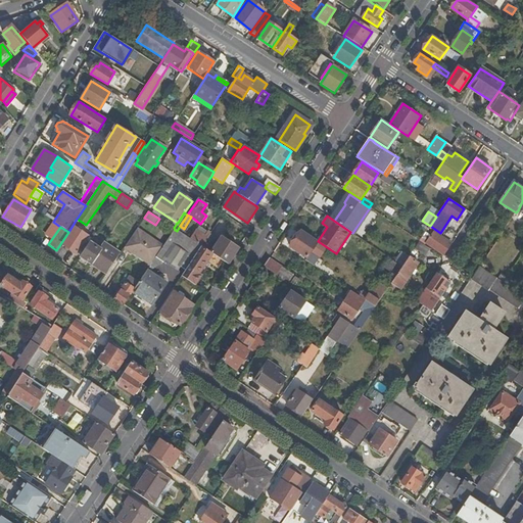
[(77,253),(80,256),(85,248),(81,246),(88,236),(75,227),(62,244),(77,253)]
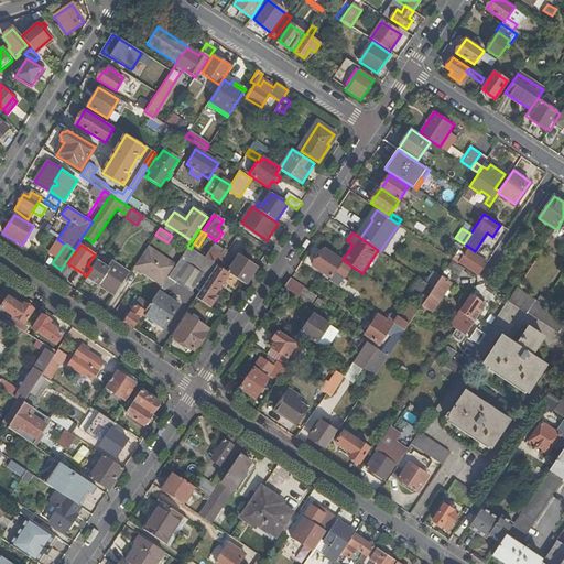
[(176,266),(148,247),(132,269),(140,274),(141,273),(162,288),(176,266)]
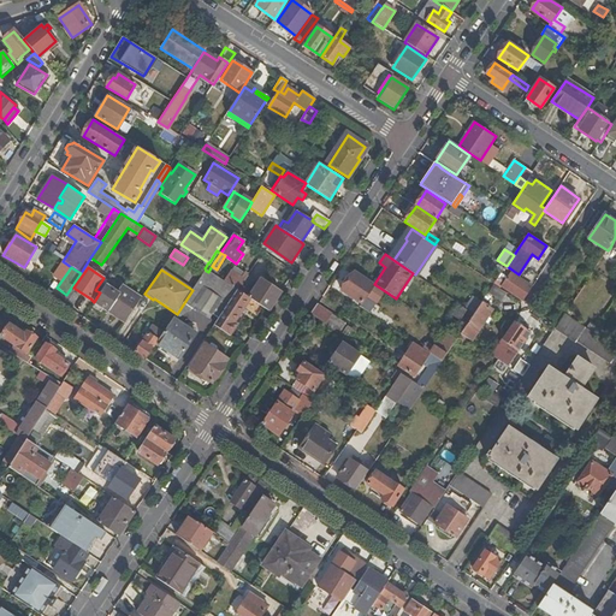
[(523,300),(532,286),(507,270),(498,283),(523,300)]
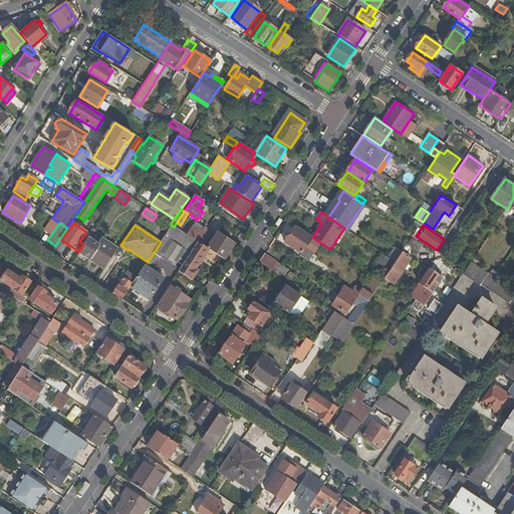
[(198,243),(187,235),(178,229),(174,227),(172,226),(161,242),(148,262),(137,277),(131,287),(149,300),(164,279),(147,268),(156,262),(159,261),(160,258),(172,266),(176,260),(183,265),(183,264),(198,243)]
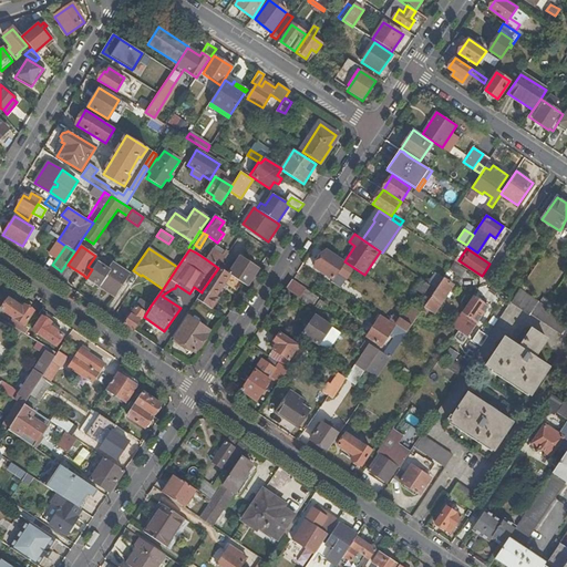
[(225,258),(228,254),(226,251),(222,257),(213,250),(206,259),(218,268),(225,258)]
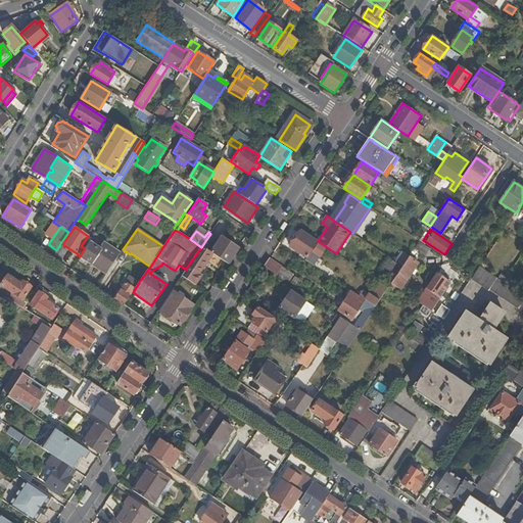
[(307,258),(318,243),(300,231),(297,237),(294,235),(289,242),(292,244),(290,246),(307,258)]
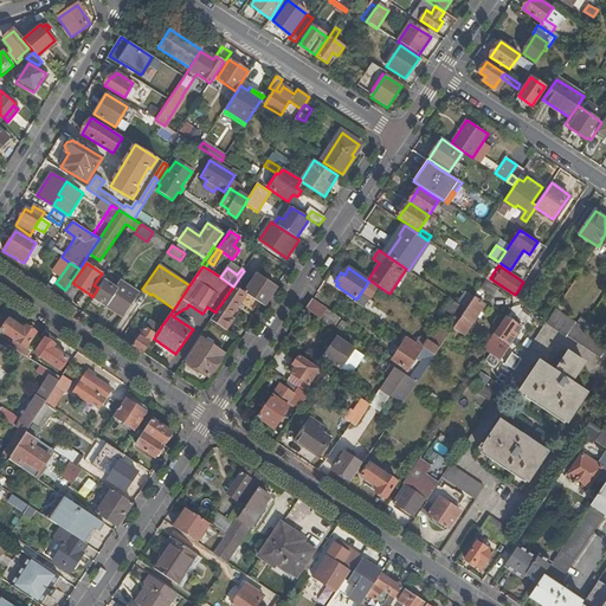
[(250,283),(240,276),(233,287),(243,292),(250,283)]
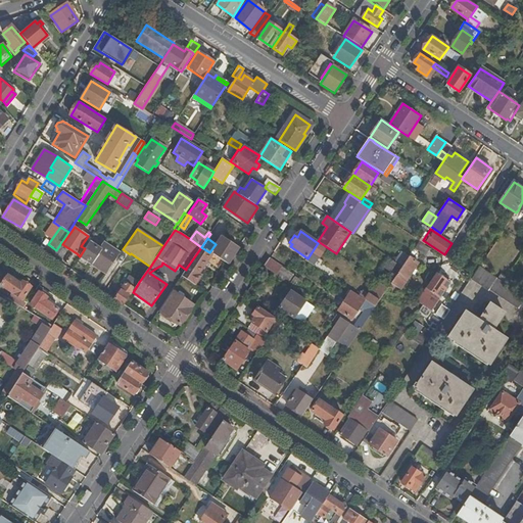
[(228,265),(239,249),(222,238),(210,253),(211,253),(228,265)]
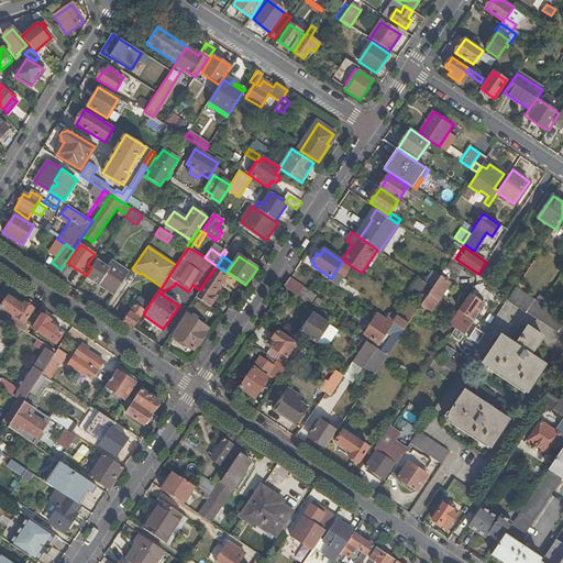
[(91,267),(86,276),(114,295),(125,278),(108,266),(97,260),(91,267)]
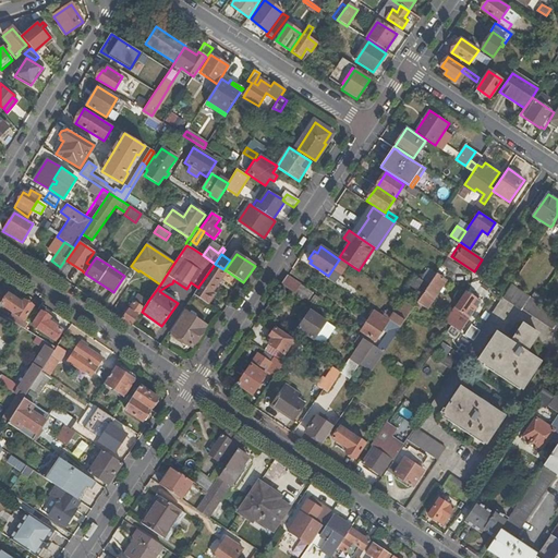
[(111,257),(107,264),(124,276),(129,268),(111,257)]
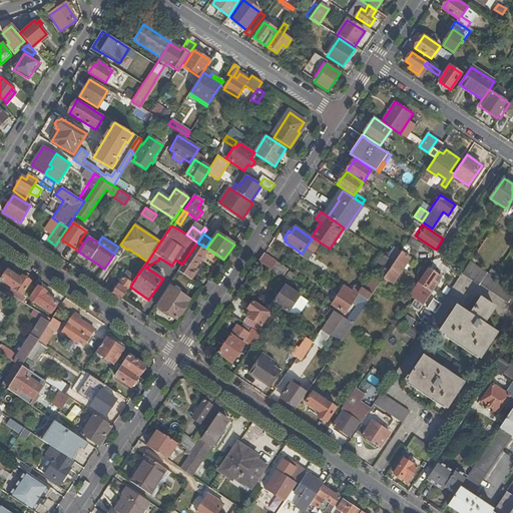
[(422,243),(412,236),(401,252),(395,262),(384,279),(393,285),(410,259),(403,253),(409,244),(418,250),(422,243)]
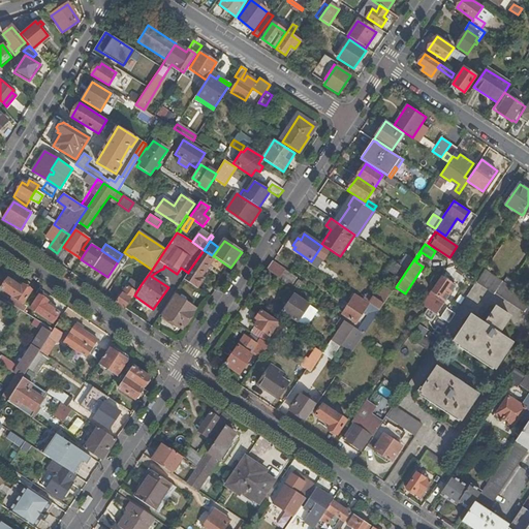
[(57,253),(53,260),(59,265),(66,255),(59,250),(57,253)]
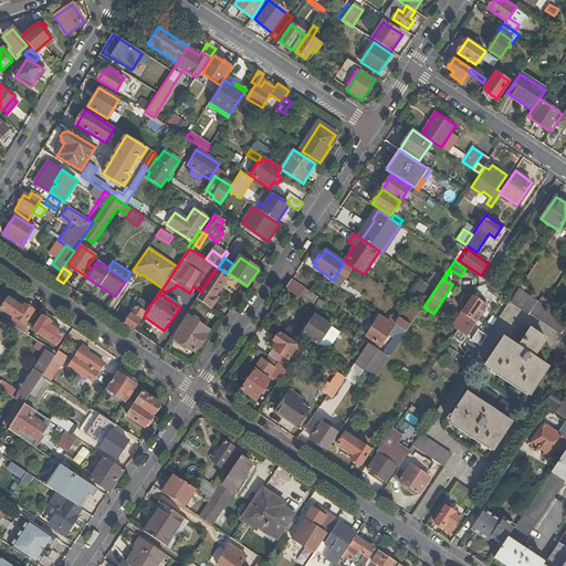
[(210,308),(217,300),(213,297),(229,274),(228,274),(227,273),(218,268),(201,291),(201,292),(197,299),(207,306),(210,308)]
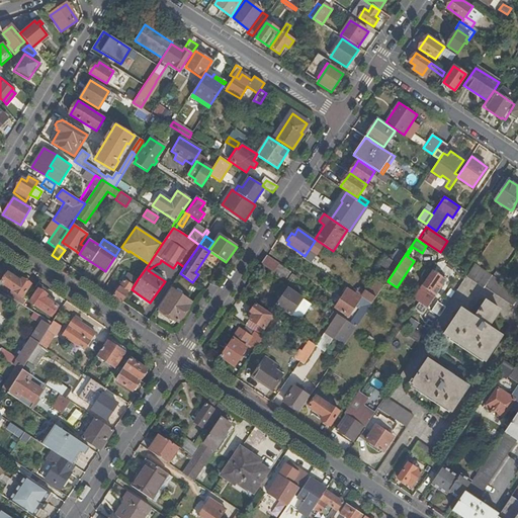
[(392,259),(399,264),(405,255),(398,250),(392,259)]
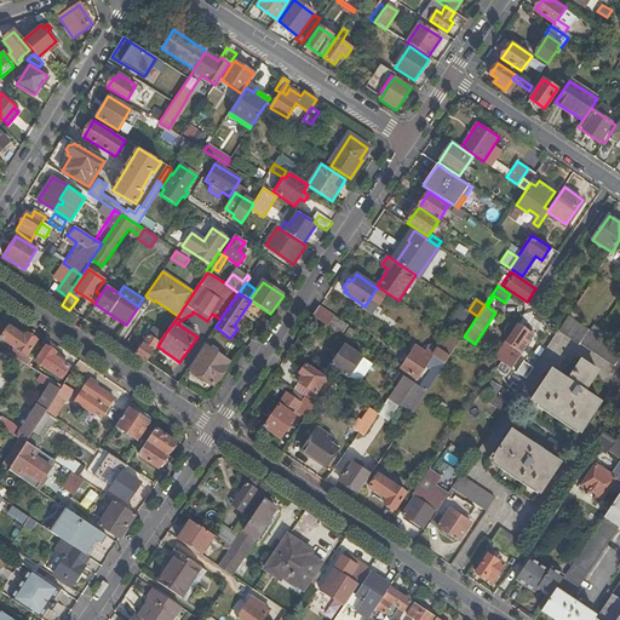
[(334,316),(320,306),(314,316),(328,326),(334,316)]
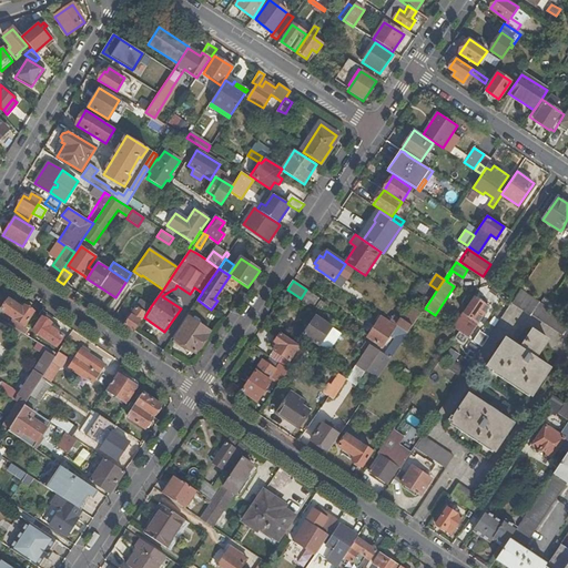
[(424,297),(430,287),(423,283),(416,292),(424,297)]
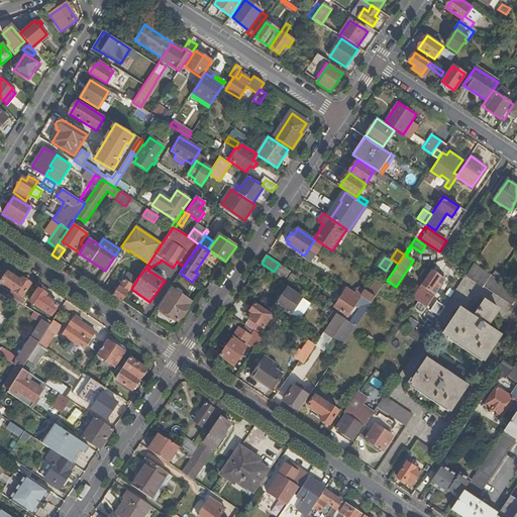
[(516,310),(516,292),(475,265),(467,277),(483,288),(484,286),(512,305),(511,306),(516,310)]
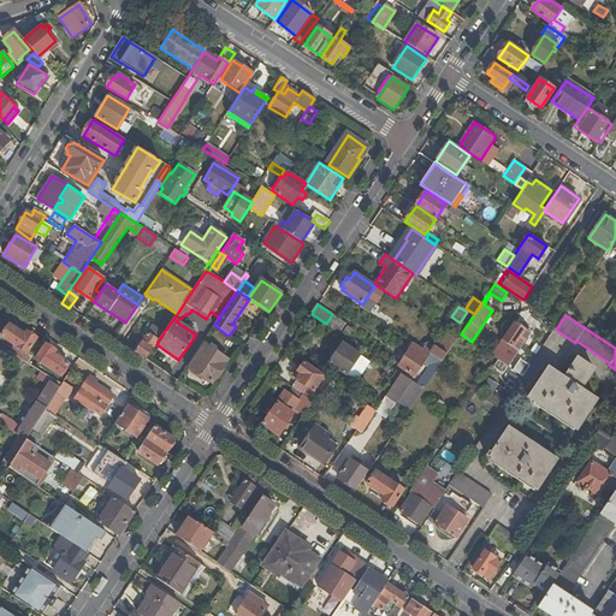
[(493,356),(498,360),(499,360),(510,345),(517,350),(529,332),(515,323),(493,356)]
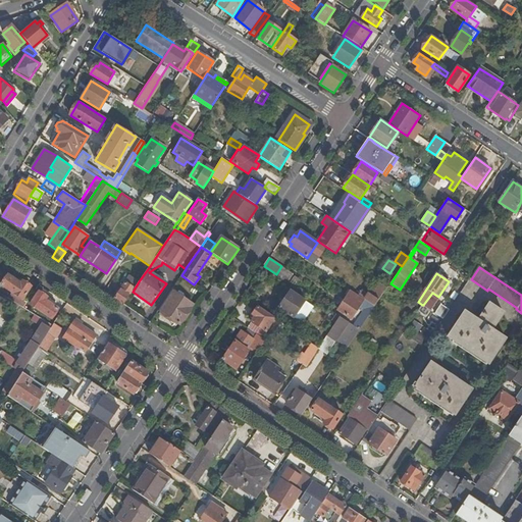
[(503,280),(507,283),(512,276),(508,273),(503,280)]
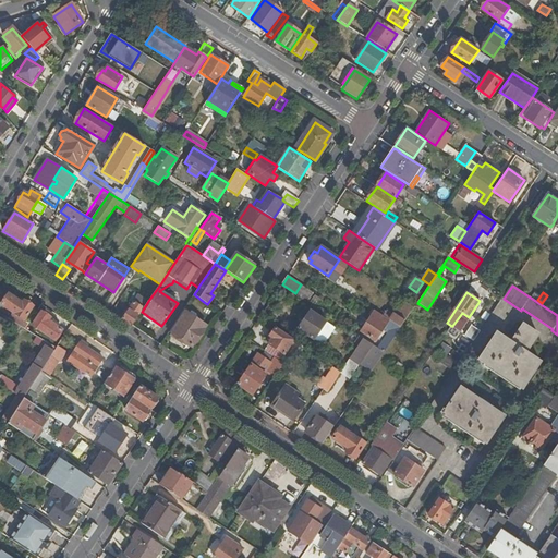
[(12,313),(25,320),(34,307),(25,301),(23,304),(9,294),(1,305),(12,313)]
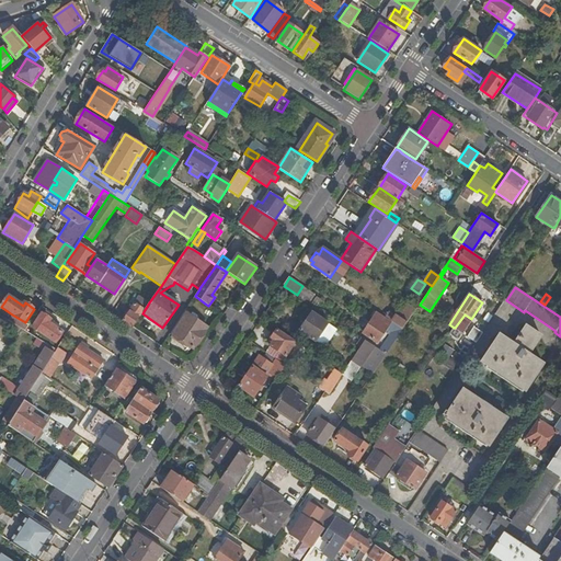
[(118,318),(133,328),(142,313),(149,302),(139,296),(130,309),(126,307),(118,318)]
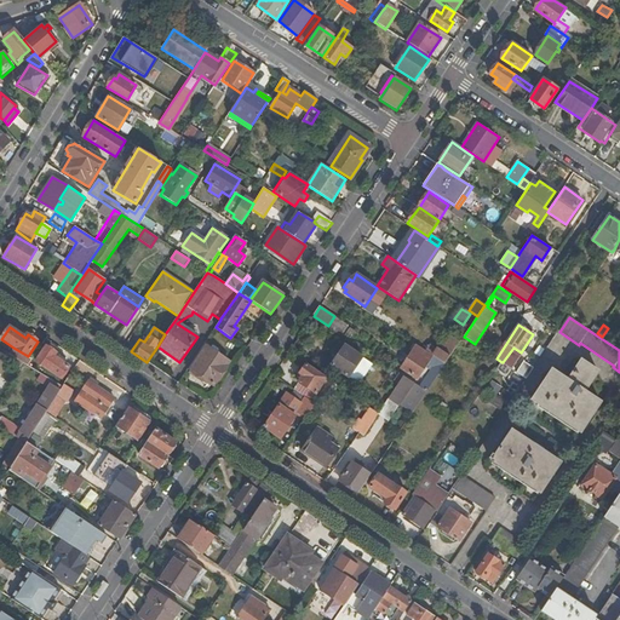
[(431,354),(432,355),(440,360),(446,365),(459,344),(460,342),(451,336),(440,350),(437,349),(435,354),(432,351),(431,354)]
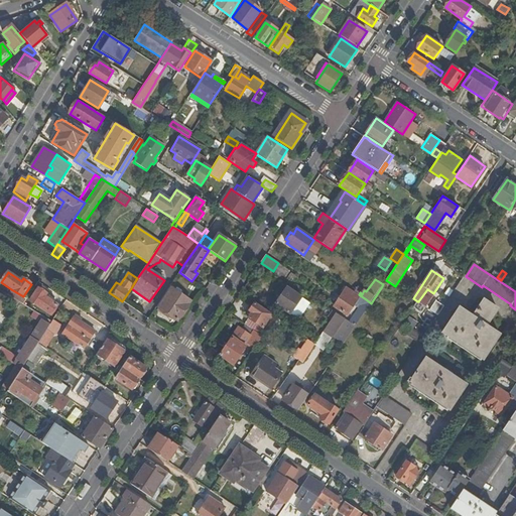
[(386,280),(383,284),(382,286),(390,292),(395,286),(386,280)]
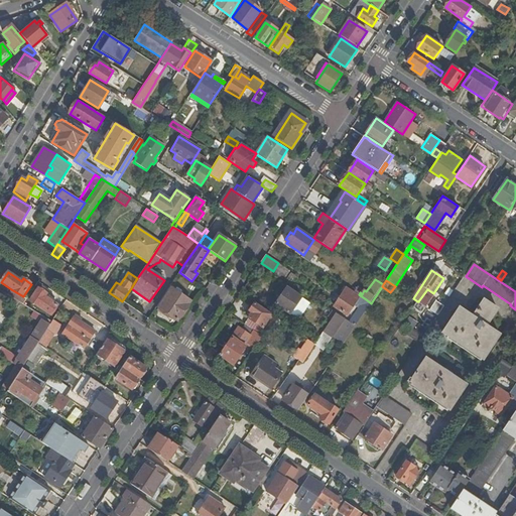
[(291,314),(302,297),(287,287),(282,284),(276,293),(281,296),(276,304),(291,314)]
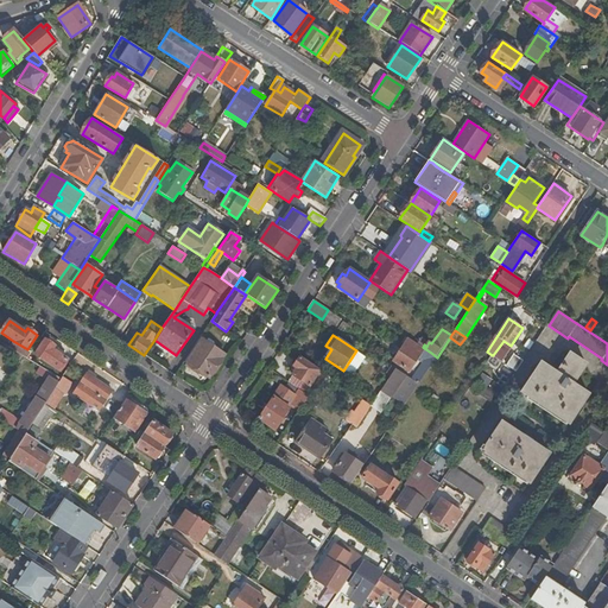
[(423,347),(409,339),(394,361),(410,372),(424,348),(423,347)]
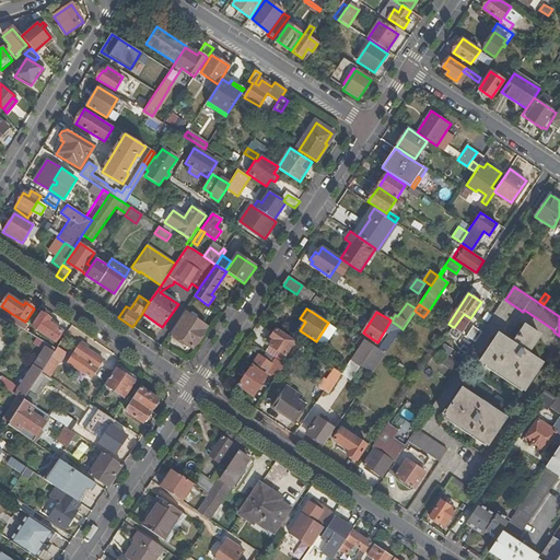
[(41,315),(37,313),(28,325),(56,343),(62,331),(48,322),(50,319),(42,314),(41,315)]
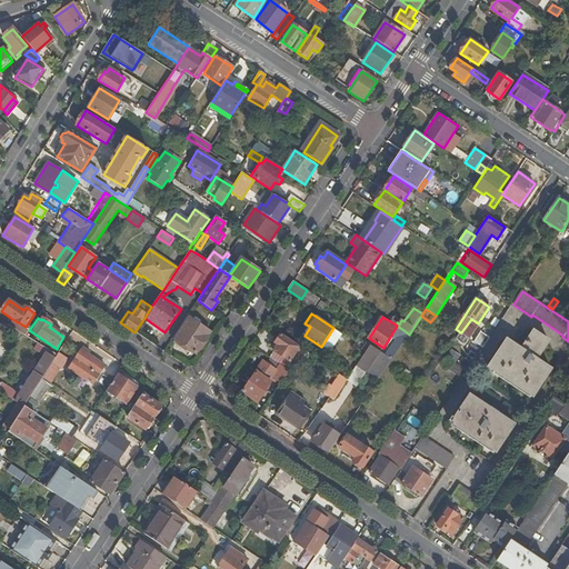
[(210,332),(189,318),(175,339),(196,353),(210,332)]
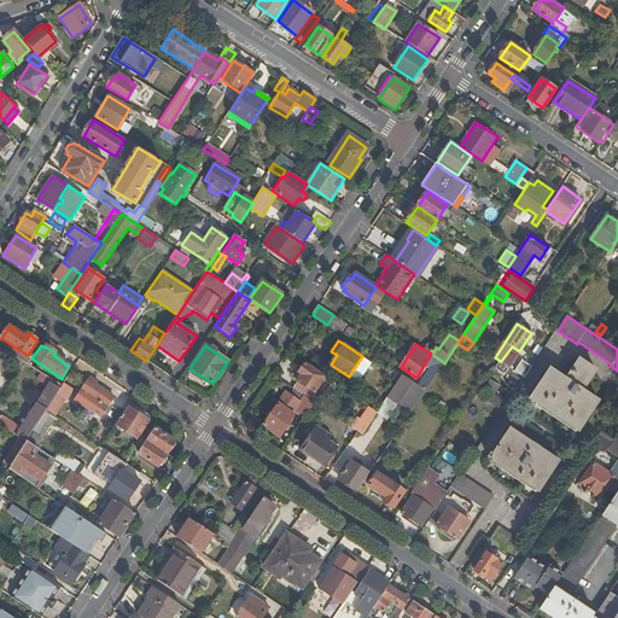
[(9,354),(23,362),(28,355),(13,347),(9,354)]
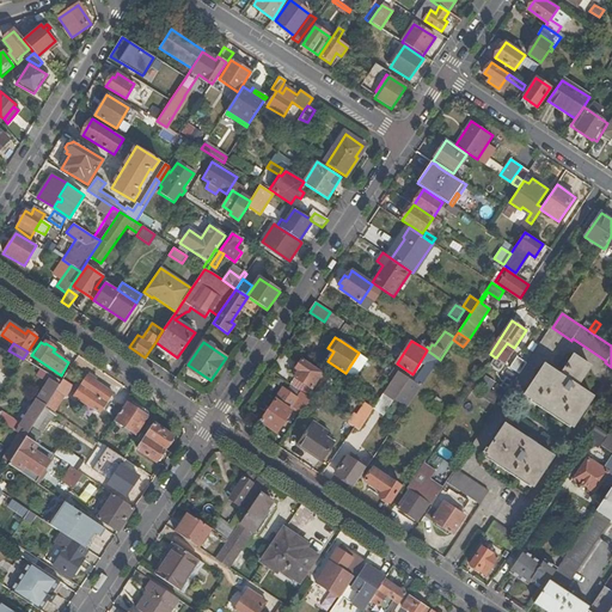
[(367,359),(359,353),(346,373),(354,378),(367,359)]
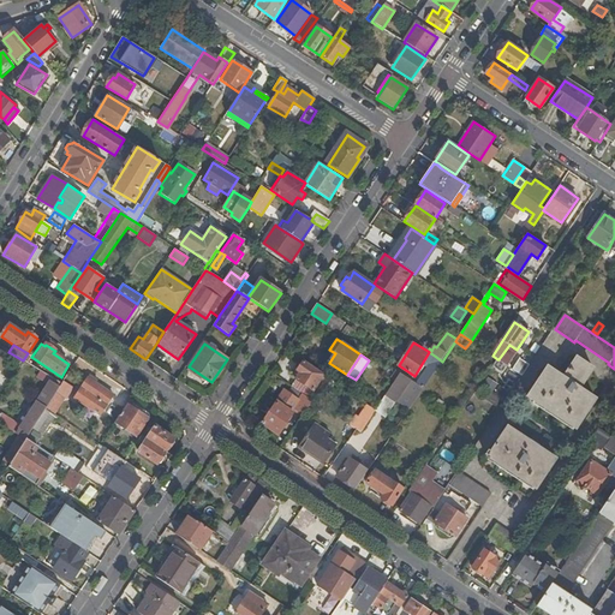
[(442,362),(436,357),(421,381),(418,384),(424,388),(442,362)]
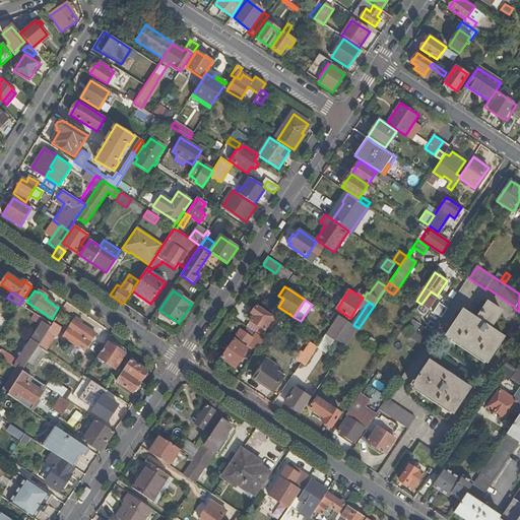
[(490,328),(501,312),(488,302),(476,319),(463,310),(446,335),(485,363),(503,337),(490,328)]
